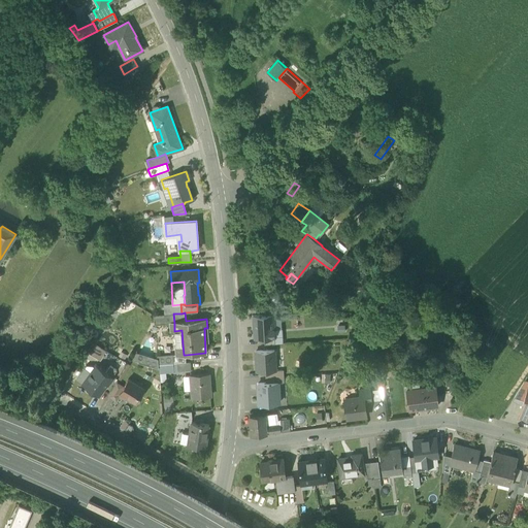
[(154,316),(155,324),(171,323),(174,323),(173,314),(154,316)]
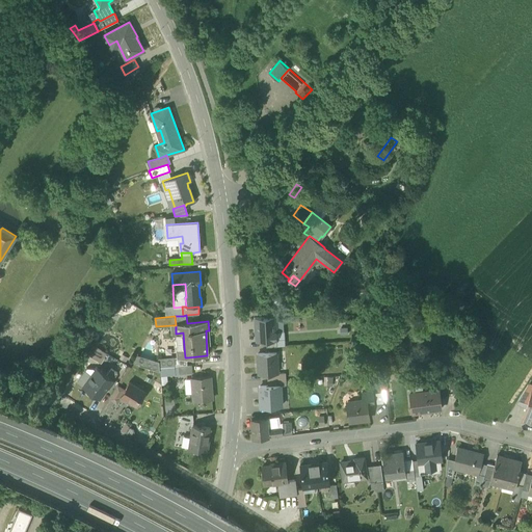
[(275,317),(256,318),(257,341),(276,340),(276,333),(275,319),(275,317)]
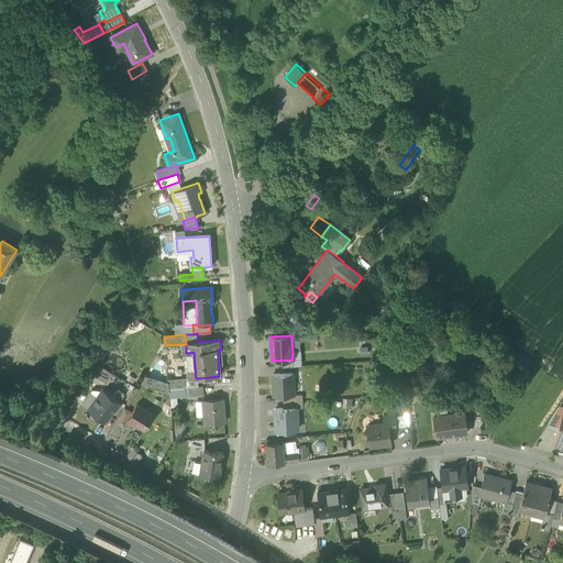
[(299,338),(291,338),(293,352),(300,351),(299,338)]
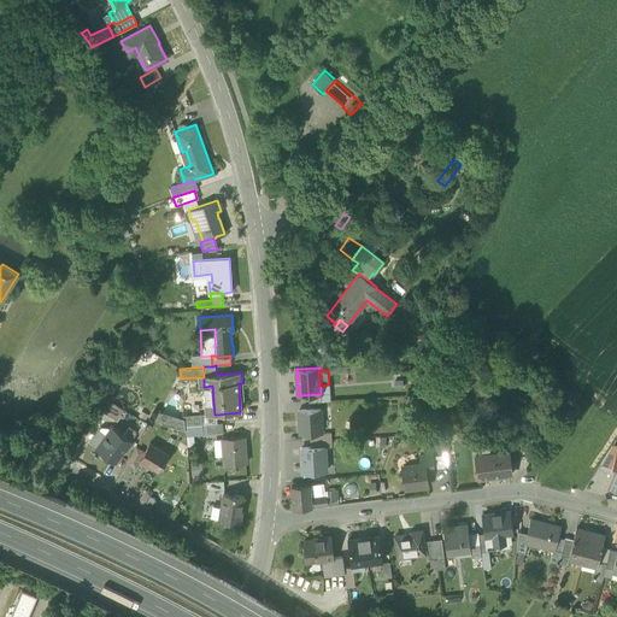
[(162,423),(184,430),(184,425),(183,418),(181,417),(180,393),(174,392),(163,412),(159,411),(154,419),(162,422),(162,423)]
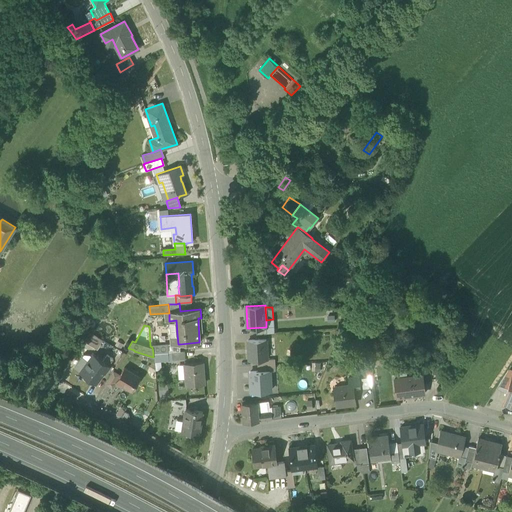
[(84,341),(97,349),(102,340),(97,337),(97,336),(90,332),(85,340),(84,341)]
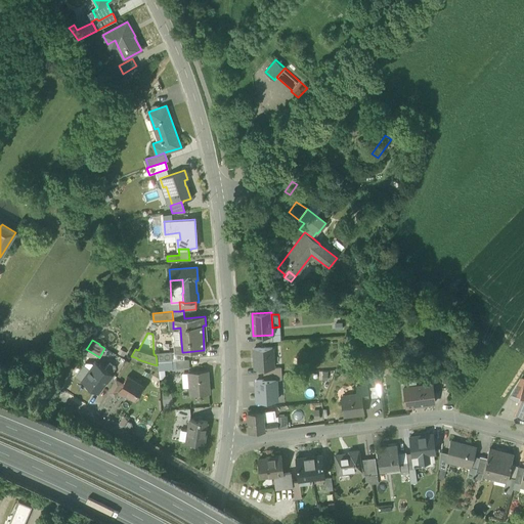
[(272,348),(254,348),(255,368),(263,368),(273,367),(272,348)]
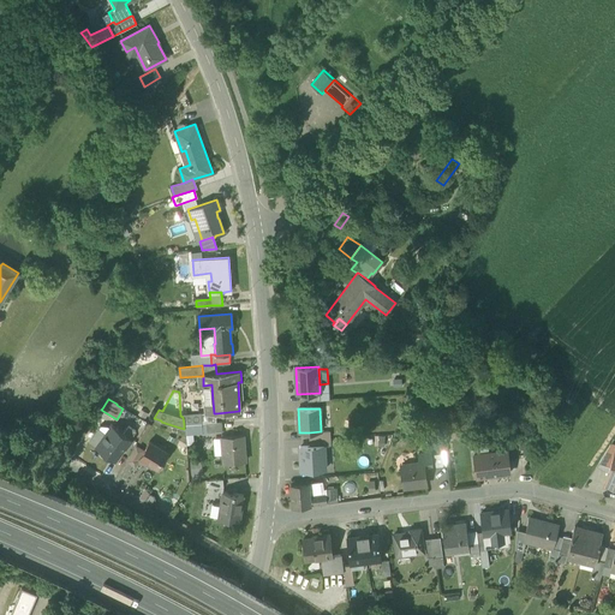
[(202,423),(201,413),(183,415),(183,417),(184,424),(185,424),(202,423)]
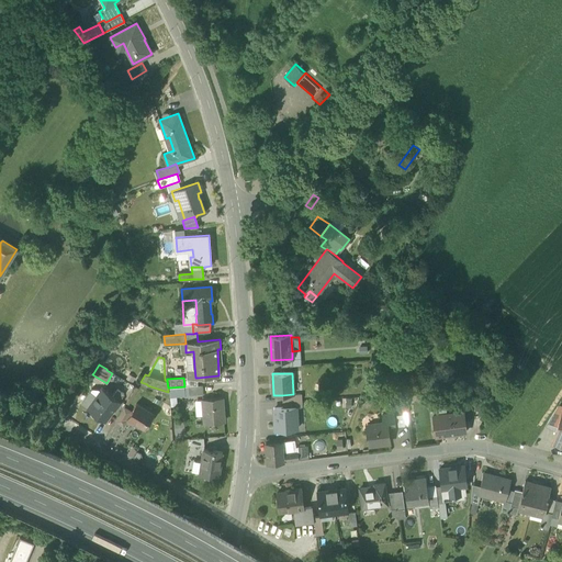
[(184,386),(189,386),(198,385),(198,378),(195,378),(188,378),(183,378),(184,386)]
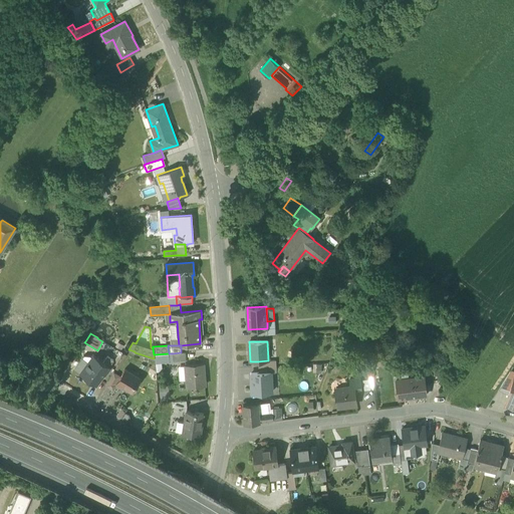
[(185,352),(181,352),(173,353),(174,361),(186,360),(185,352)]
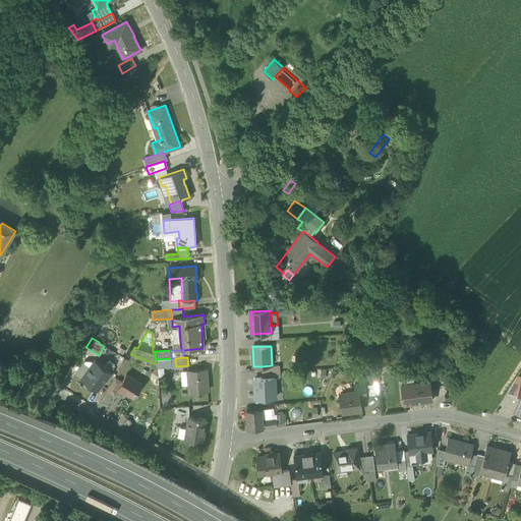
[(157,367),(164,367),(176,366),(175,358),(171,358),(157,359),(157,367)]
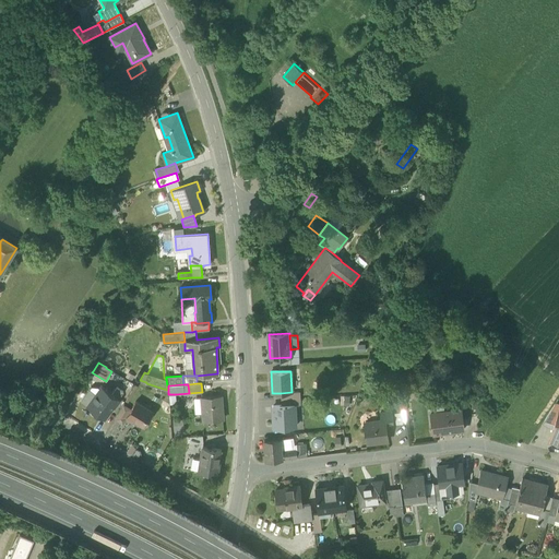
[(119,399),(118,399),(113,394),(103,387),(100,389),(96,395),(87,407),(104,418),(113,406),(114,407),(119,399)]
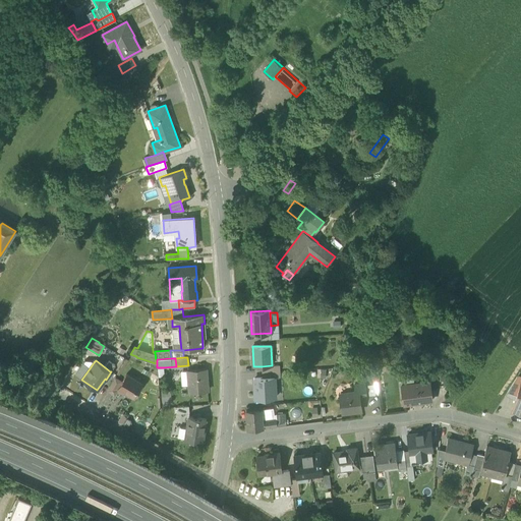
[(109,361),(105,367),(110,371),(115,365),(109,361)]
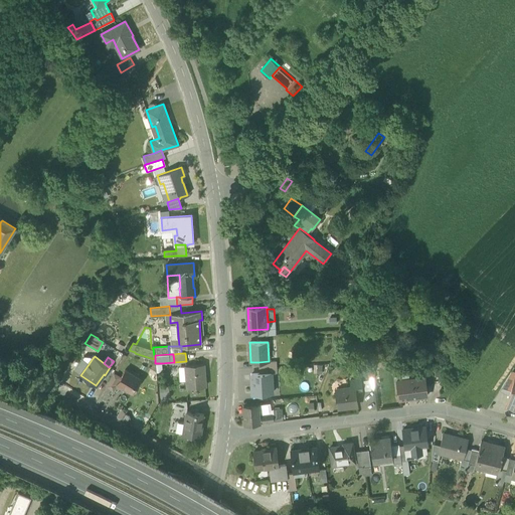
[(73,370),(80,375),(89,364),(82,359),(73,370)]
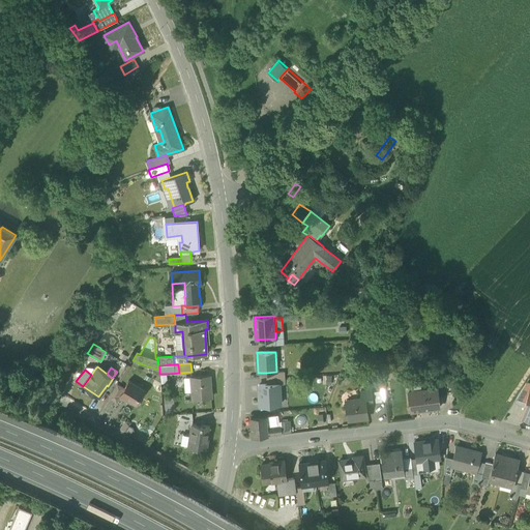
[(193,391),(193,400),(211,399),(210,388),(209,388),(208,376),(195,377),(197,390),(193,390),(193,391)]
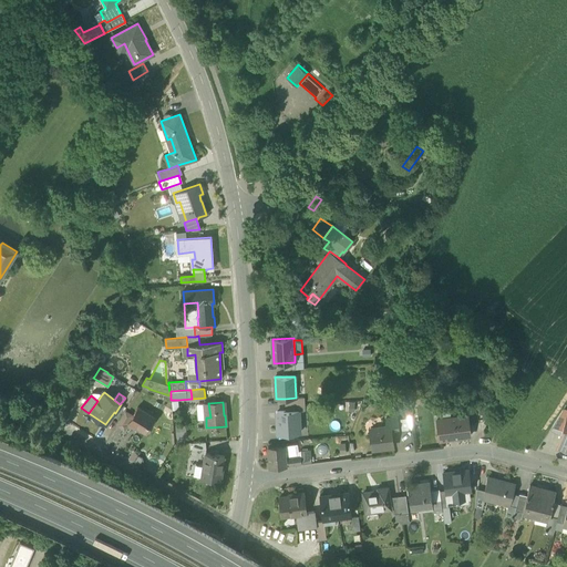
[(206,418),(204,403),(196,404),(197,420),(206,419),(206,418)]
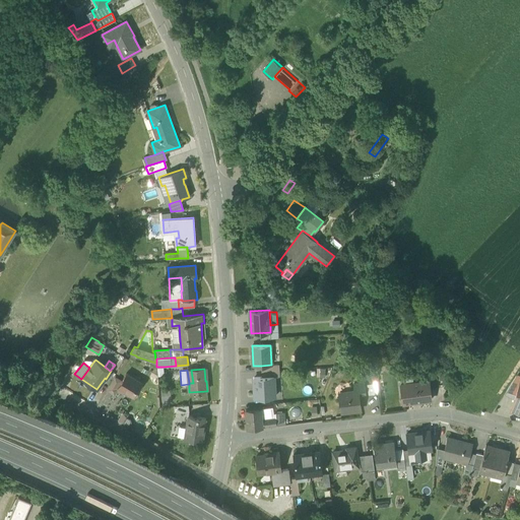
[(125,391),(134,397),(142,383),(126,374),(122,381),(117,388),(118,389),(124,392),(125,391)]
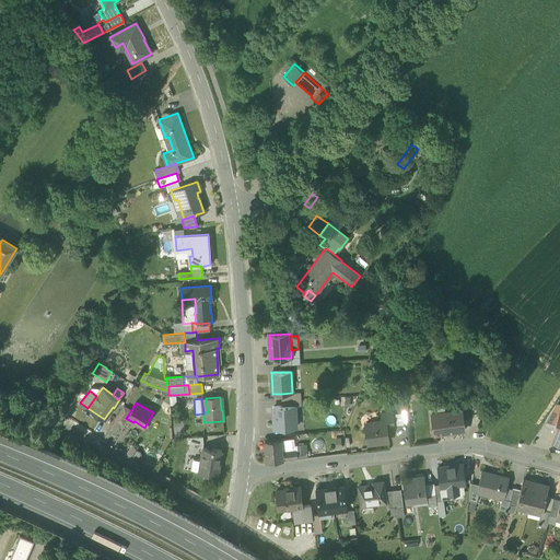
[(545,421),(556,424),(559,411),(559,406),(556,405),(546,421),(545,421)]
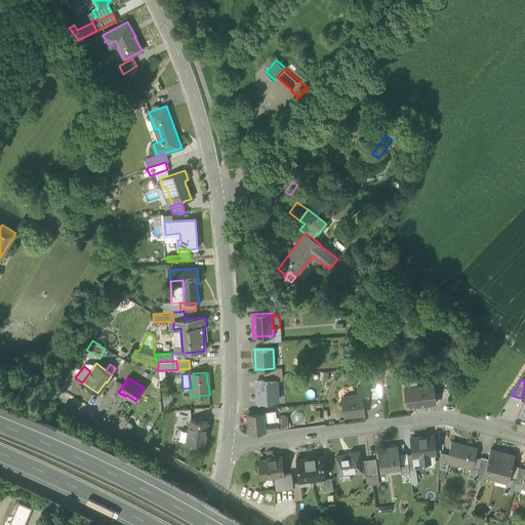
[(116,399),(119,393),(118,392),(123,385),(116,380),(108,394),(116,399)]
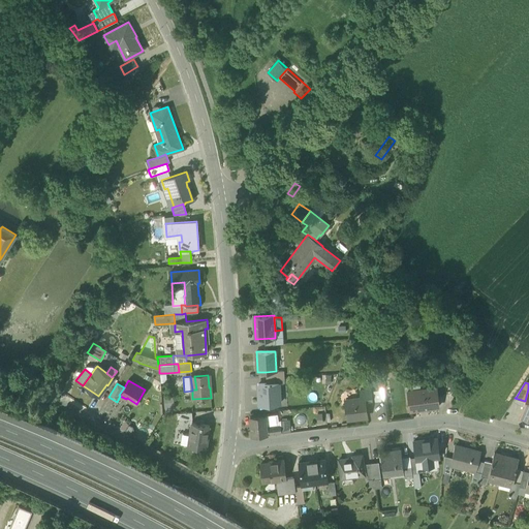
[(280,404),(279,383),(267,384),(258,384),(259,405),(280,404)]
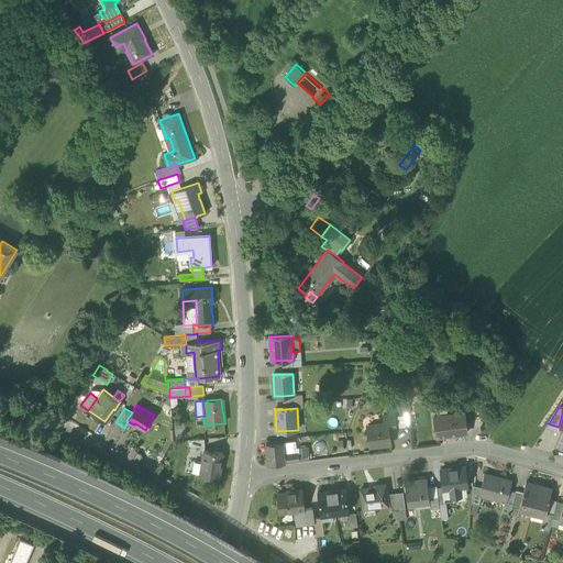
[(434,417),(437,438),(466,433),(464,412),(434,417)]
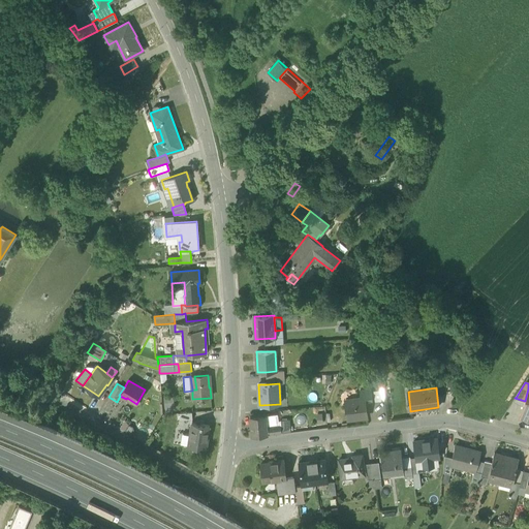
[(528,389),(525,401),(520,416),(527,419),(528,422),(528,389)]
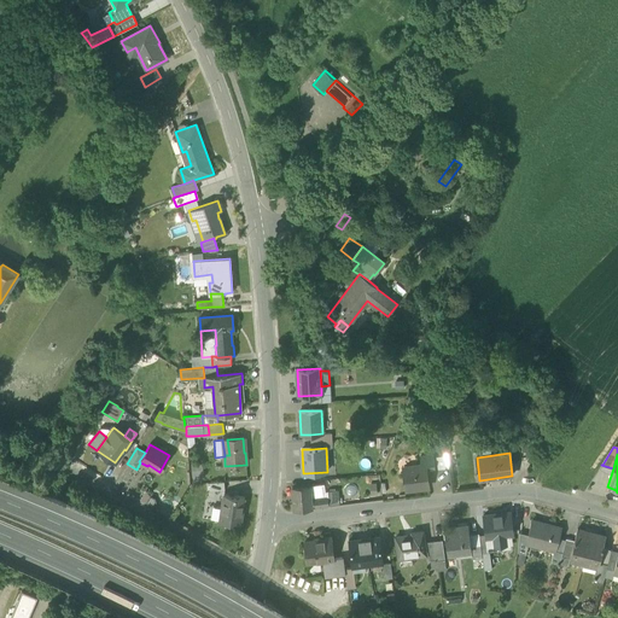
[(426,465),(426,471),(435,470),(433,455),(420,458),(421,465),(426,465)]
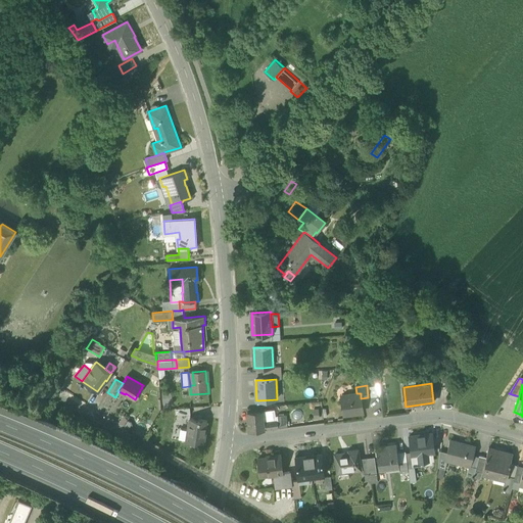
[(173,403),(172,392),(161,392),(162,405),(173,403)]
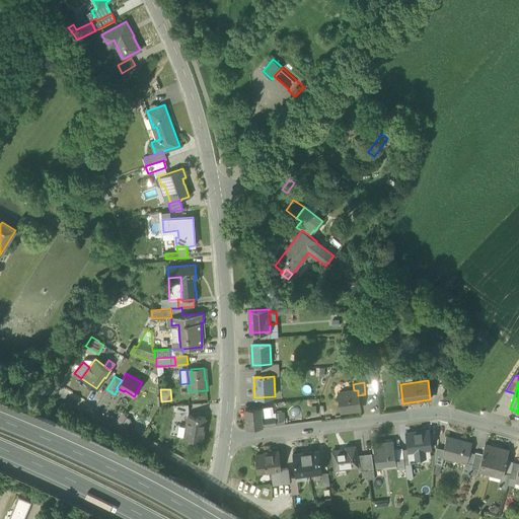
[(339,392),(341,412),(360,409),(358,395),(358,390),(354,390),(339,392)]
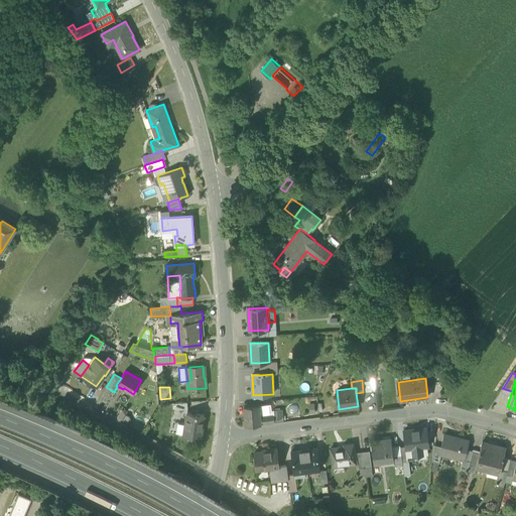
[(270,404),(259,406),(260,416),(273,414),(273,412),(273,410),(271,410),(270,404)]
